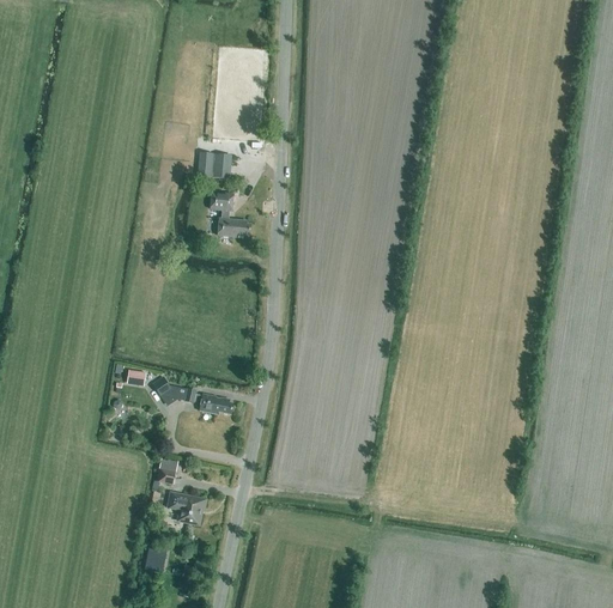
[(230,174),(231,151),(199,149),(198,171),(230,174)]
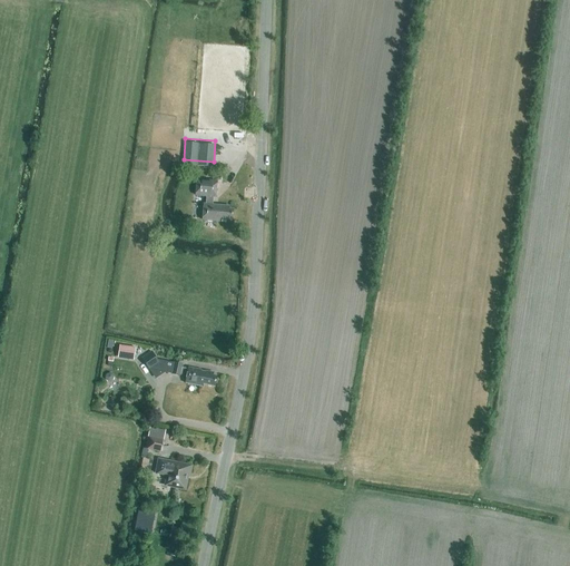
[(216,193),(217,176),(197,175),(196,192),(206,193),(206,199),(204,198),(203,216),(219,217),(219,214),(232,215),(233,205),(229,204),(229,202),(213,201),(213,193),(216,193)]
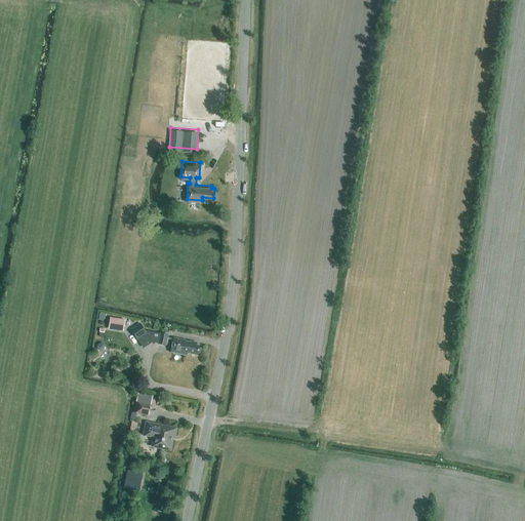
[(109,322),(122,324),(124,315),(110,313),(109,322)]
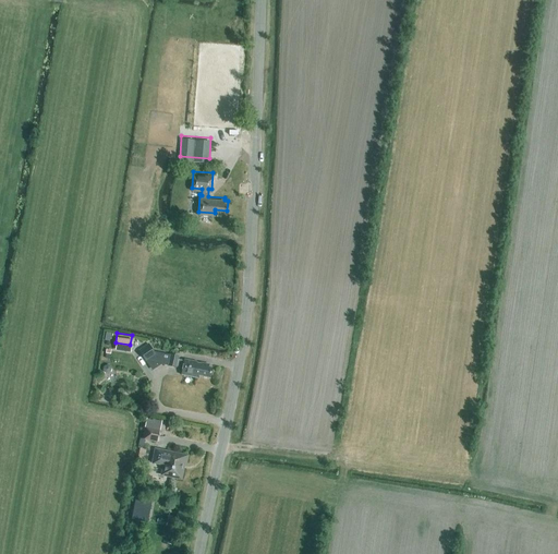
[(181,352),(173,350),(153,345),(148,339),(138,346),(152,366),(164,359),(179,363),(179,361),(185,362),(183,371),(201,374),(201,372),(213,375),(215,364),(210,363),(211,361),(187,356),(186,357),(180,356),(181,352)]
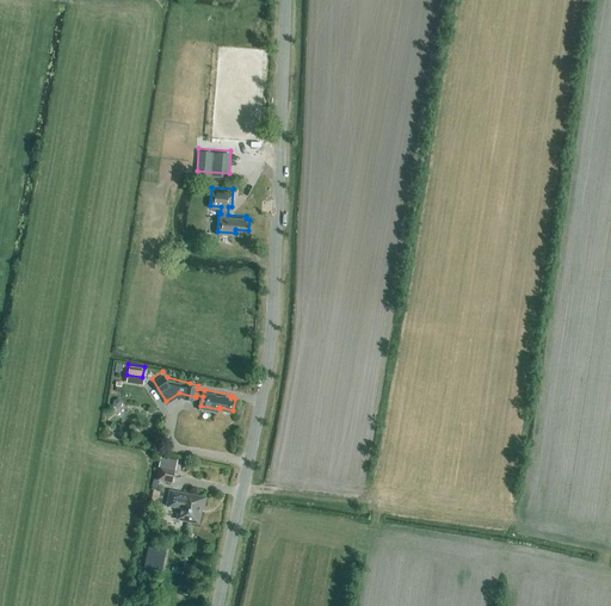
[(173,478),(177,465),(160,462),(156,474),(173,478)]
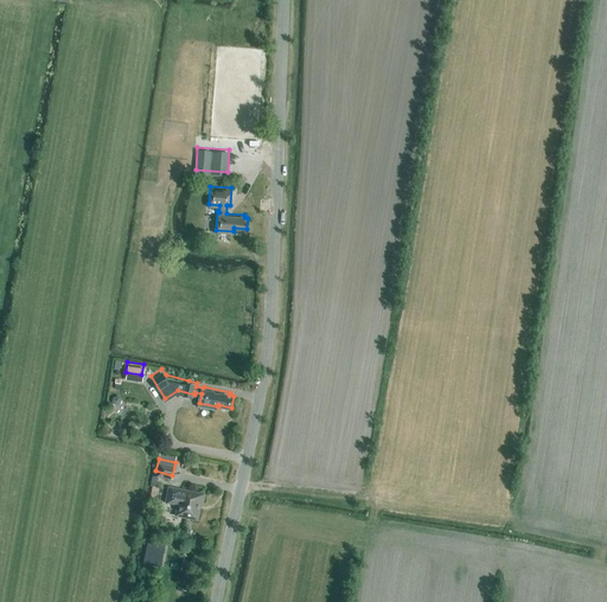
[(200,500),(202,499),(203,491),(170,484),(167,498),(179,500),(177,511),(196,514),(198,505),(198,501),(199,501),(200,500)]
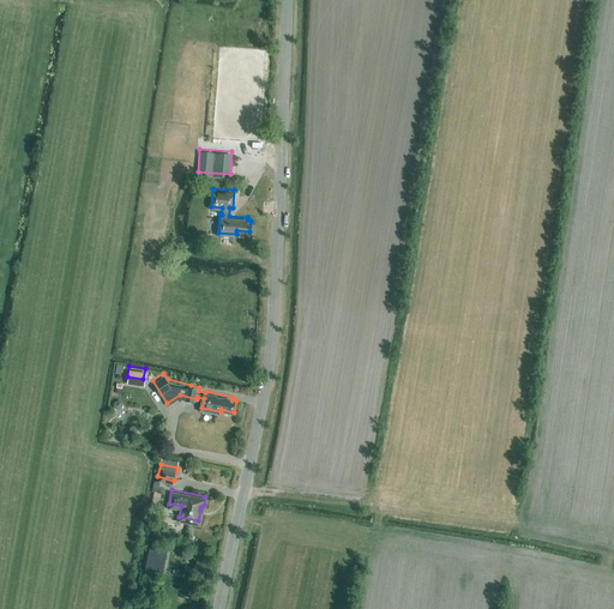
[(162,571),(167,549),(149,546),(145,567),(162,571)]
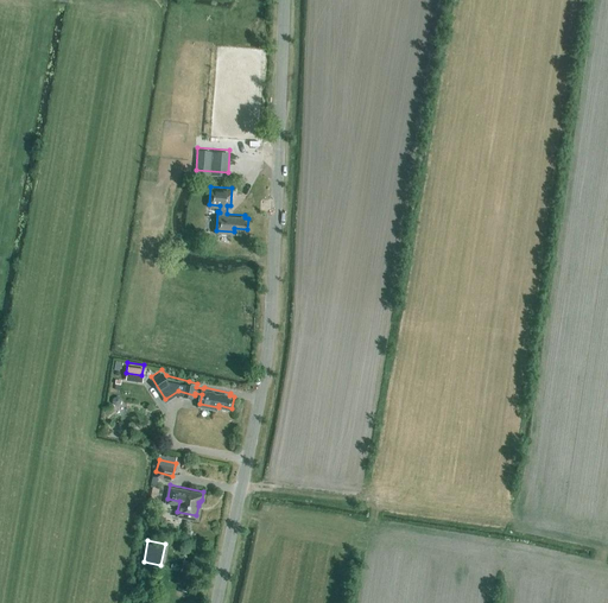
[(183,557),(181,567),(189,570),(191,558),(183,557)]
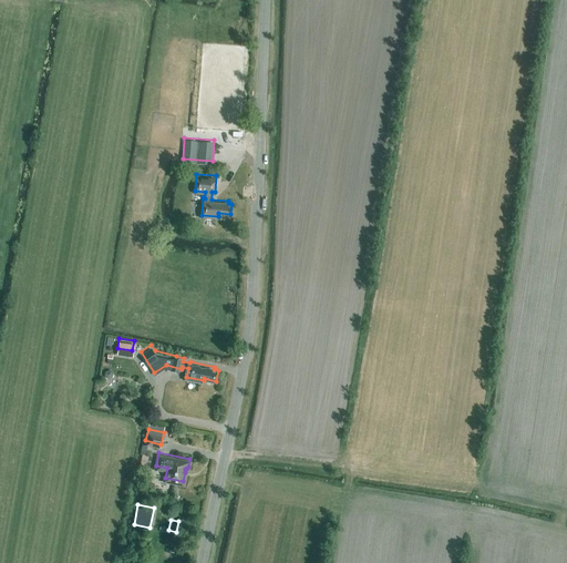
All buildings are outlined.
